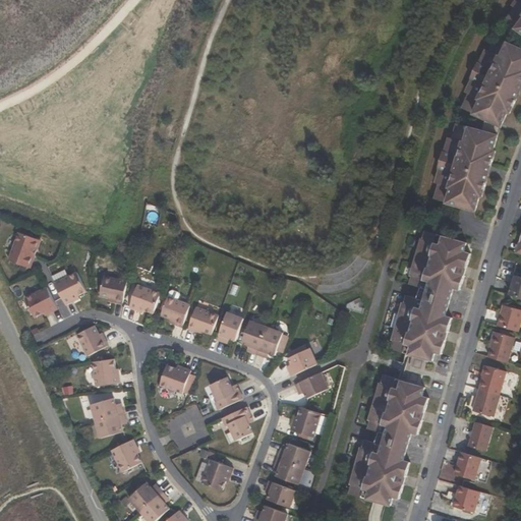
[(520,0),(512,0),(510,4),(513,6),(505,17),(520,30),(520,0)]
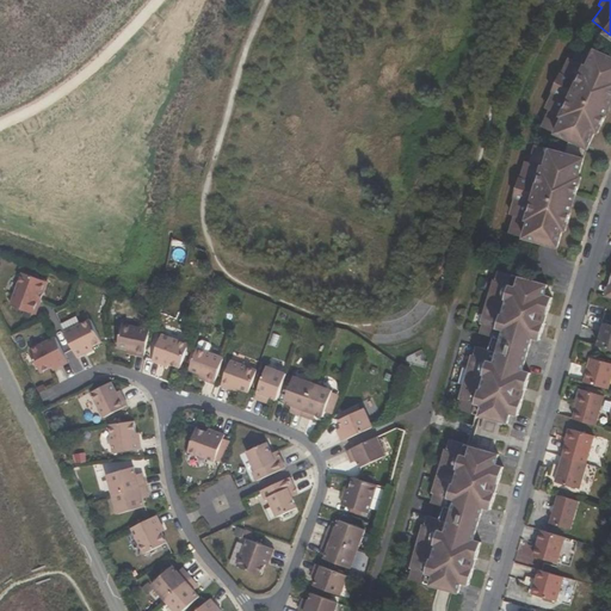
[(559,133),(586,146),(593,129),(596,131),(605,113),(602,112),(604,106),(600,105),(605,93),(610,96),(610,55),(581,41),(573,56),(569,55),(561,72),(563,72),(554,91),(553,90),(544,106),(549,109),(541,124),(559,133)]
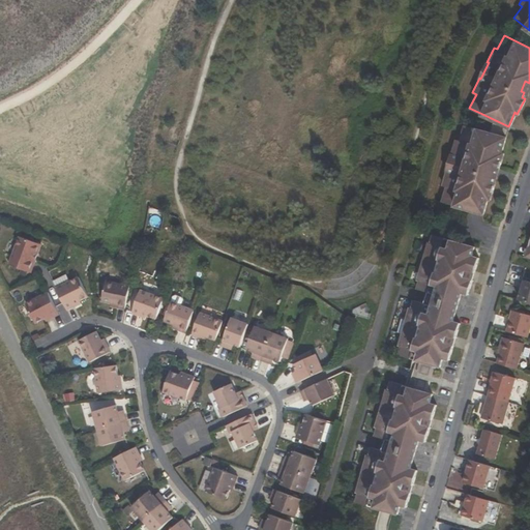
[(484,60),(476,77),(479,78),(480,79),(489,62),(487,62),(484,60)]
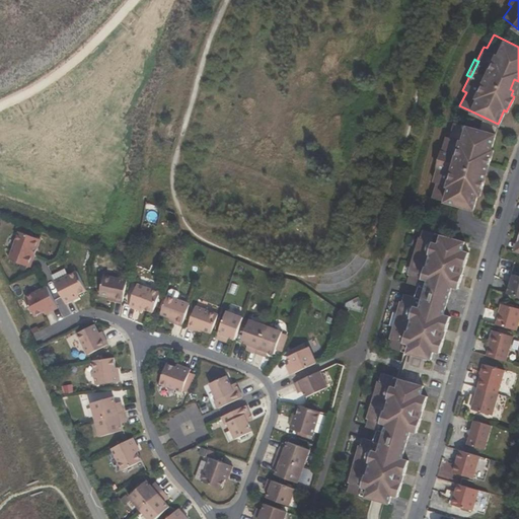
[(511,95),(514,96),(518,84),(518,81),(514,79),(510,89),(513,90),(511,95)]
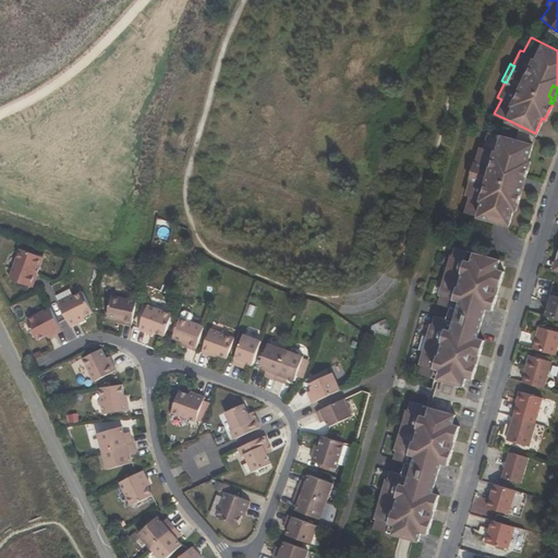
[(532,144),(535,133),(510,121),(506,135),(532,144)]
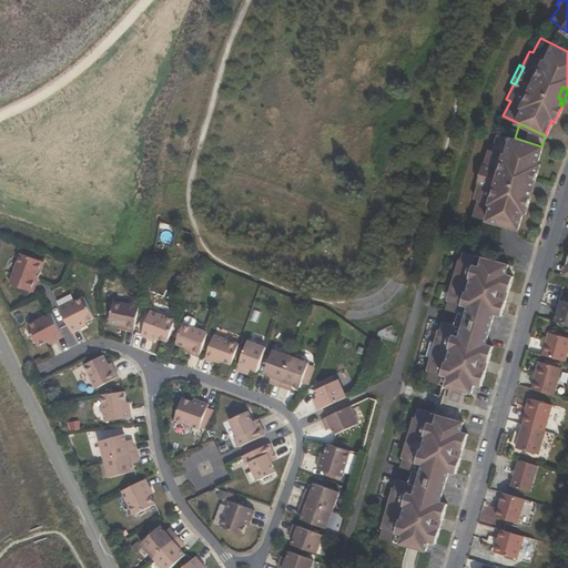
[(539,163),(537,162),(541,146),(515,138),(497,133),(493,148),(488,146),(483,162),(485,163),(478,182),(477,181),(472,198),(477,199),(472,214),(516,229),(521,212),(524,212),(528,195),(526,195),(528,190),(524,189),(527,178),(534,179),(539,163)]
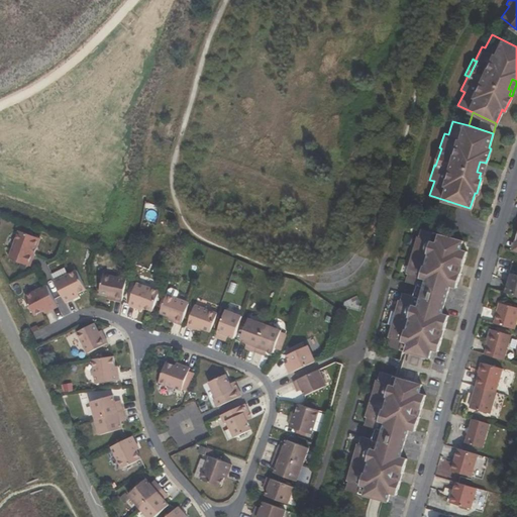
[(437,147),(432,165),(434,165),(435,166),(441,148),(439,147),(437,147)]
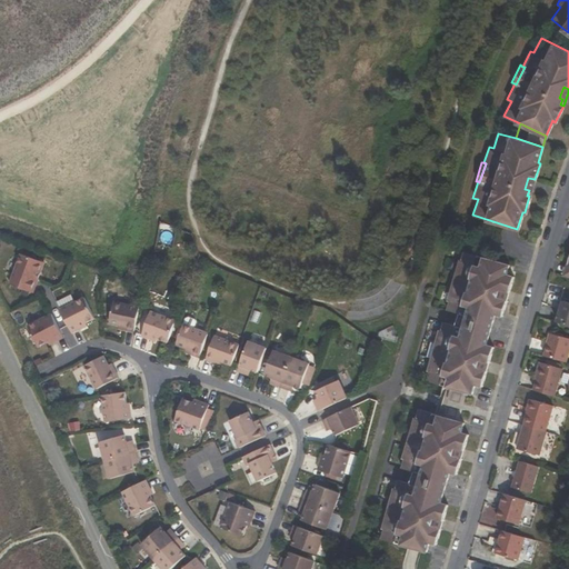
[(527,196),(529,196),(535,179),(528,178),(525,189),(529,190),(527,196)]
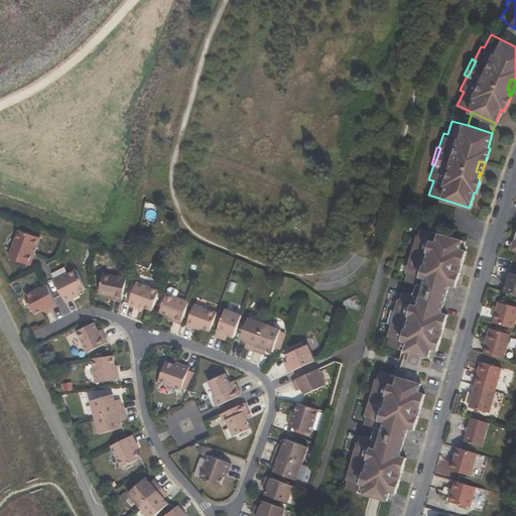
[(420,228),(417,236),(415,236),(412,247),(426,252),(432,232),(420,228)]
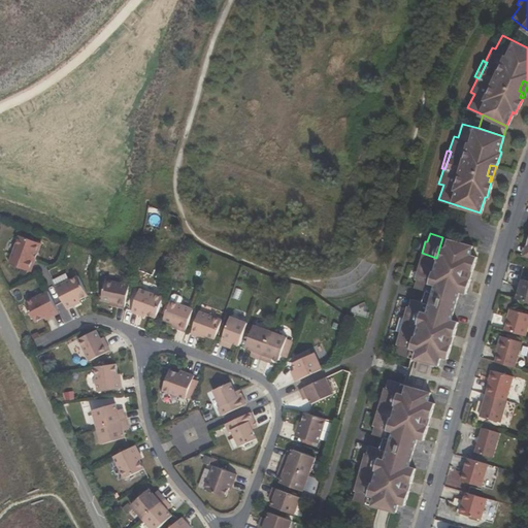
[(9,266),(32,273),(35,262),(32,261),(38,243),(20,237),(9,266)]
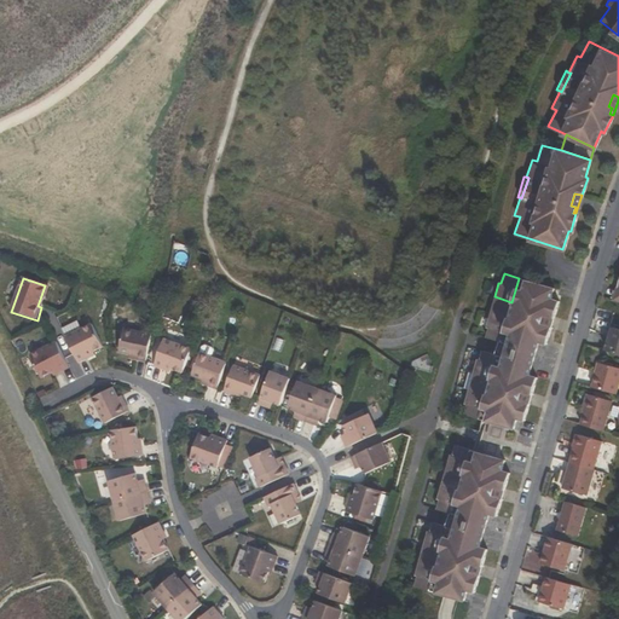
[(519,278),(512,302),(508,317),(501,341),(496,354),(489,380),(485,395),(478,418),(478,420),(513,429),(515,420),(524,421),(536,377),(528,375),(531,368),(527,366),(528,362),(532,363),(538,342),(545,345),(559,301),(551,299),(554,289),(519,278)]
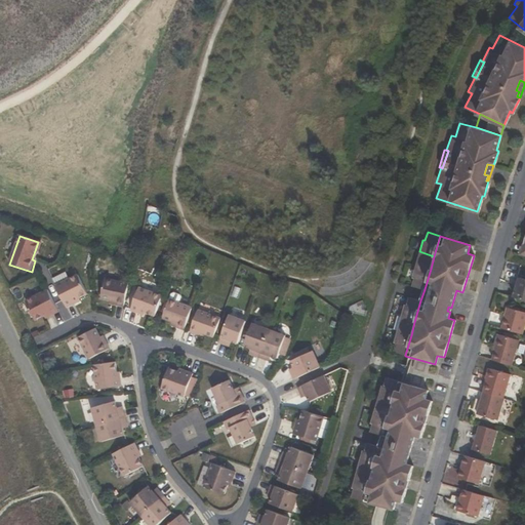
[(32,259),(35,260),(41,243),(38,242),(32,259)]
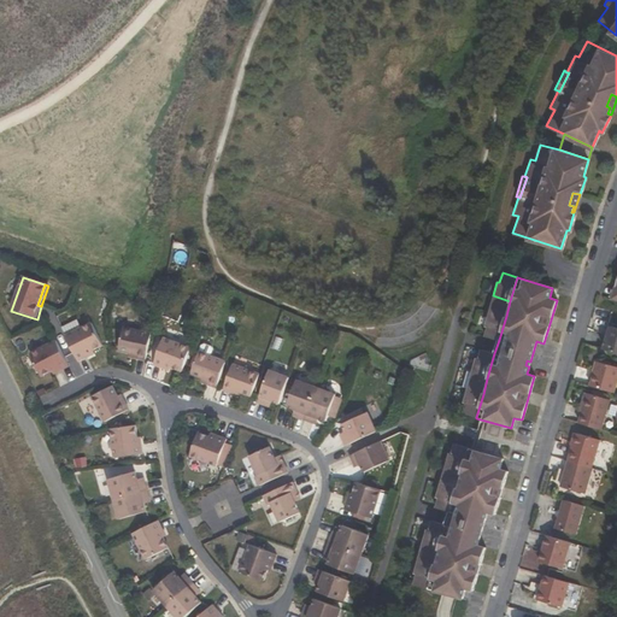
[(510,301),(493,295),(488,310),(506,316),(510,301)]
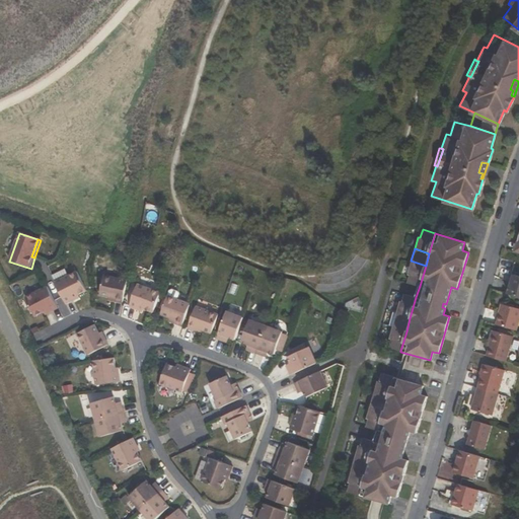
[(416,285),(420,286),(426,266),(411,261),(408,274),(410,274),(406,283),(416,285)]
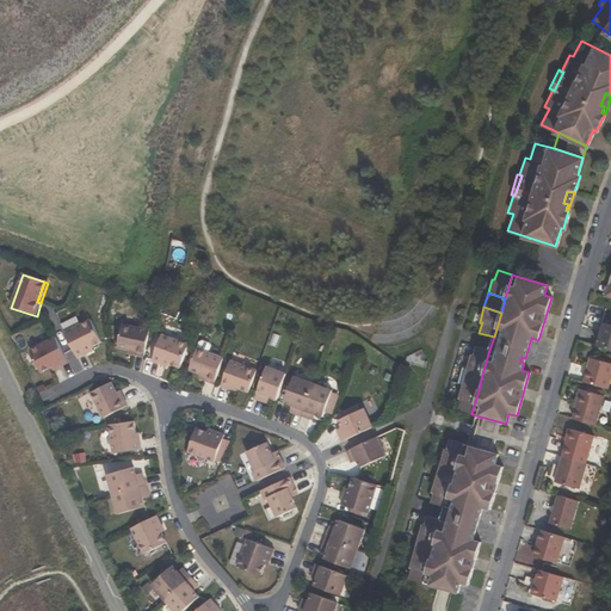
[(66,332),(79,358),(87,353),(86,351),(93,346),(104,341),(92,319),(66,332)]
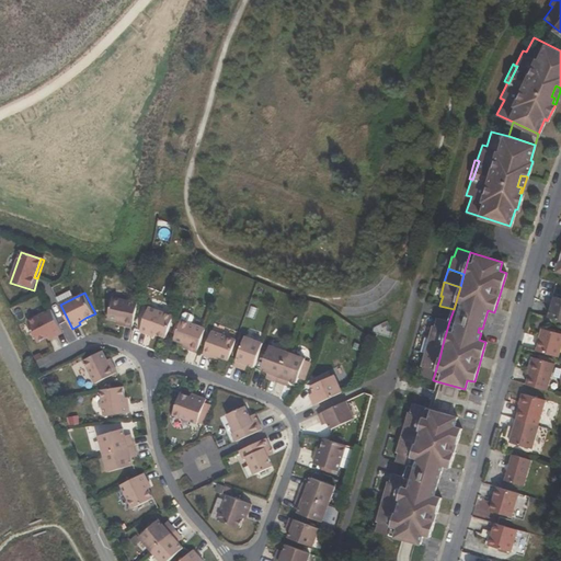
[(560,298),(554,297),(551,307),(550,308),(548,318),(560,321),(560,298)]
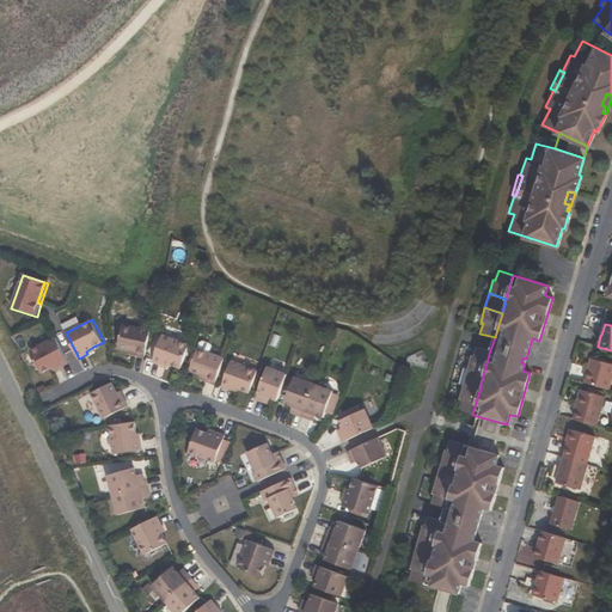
[(136,356),(146,357),(152,330),(124,325),(120,348),(130,350),(138,352),(136,356)]
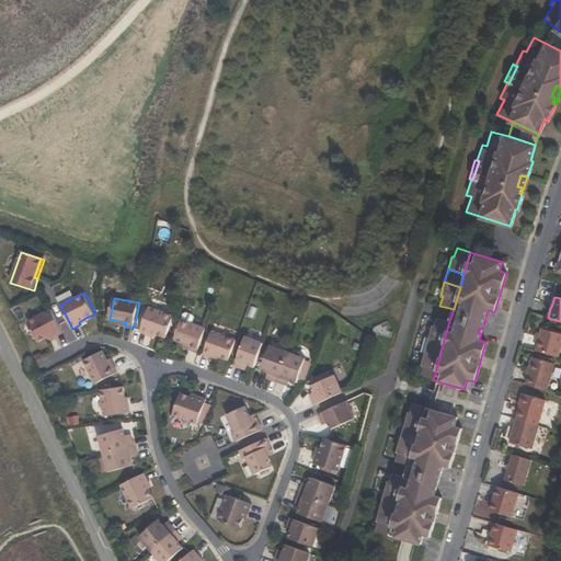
[(159,334),(168,338),(175,317),(151,307),(142,332),(150,334),(151,331),(159,334)]
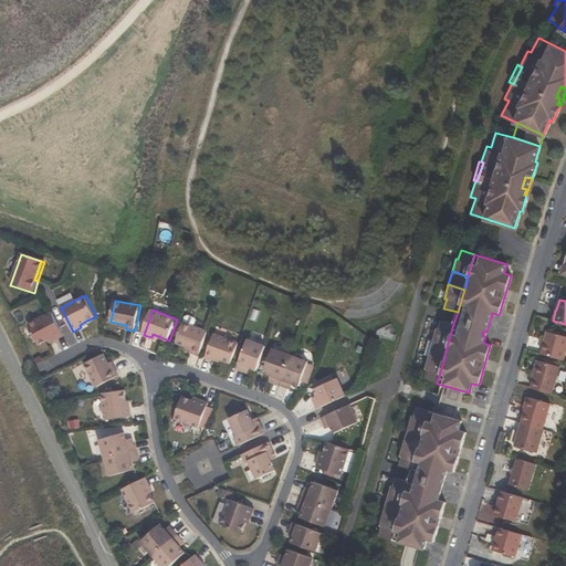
[(56,341),(64,336),(52,312),(28,324),(39,346),(49,339),(55,337),(56,341)]
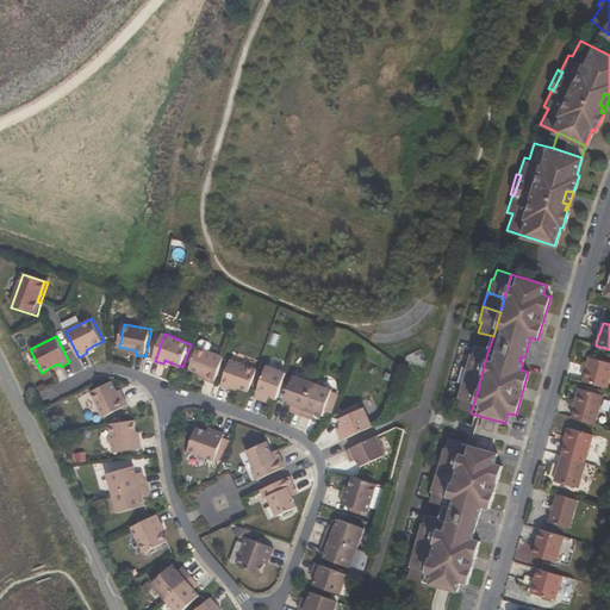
[(465,368),(481,374),(489,349),(485,348),(474,346),(471,355),(468,355),(465,368)]
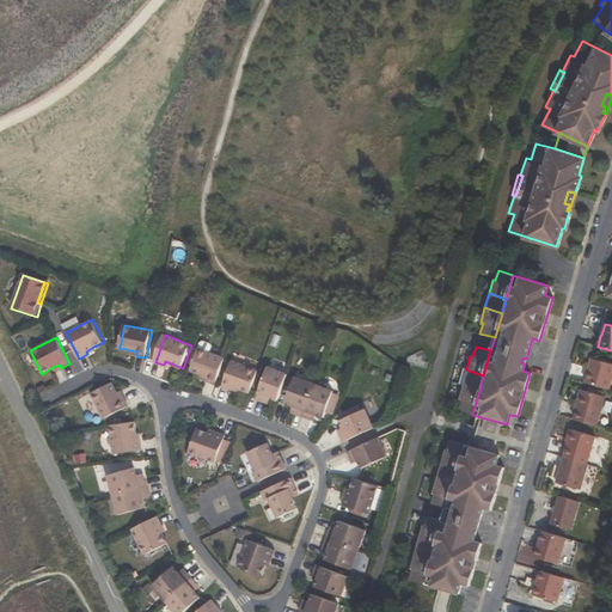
[(209,380),(218,384),(227,359),(201,348),(193,369),(203,373),(210,377),(209,380)]
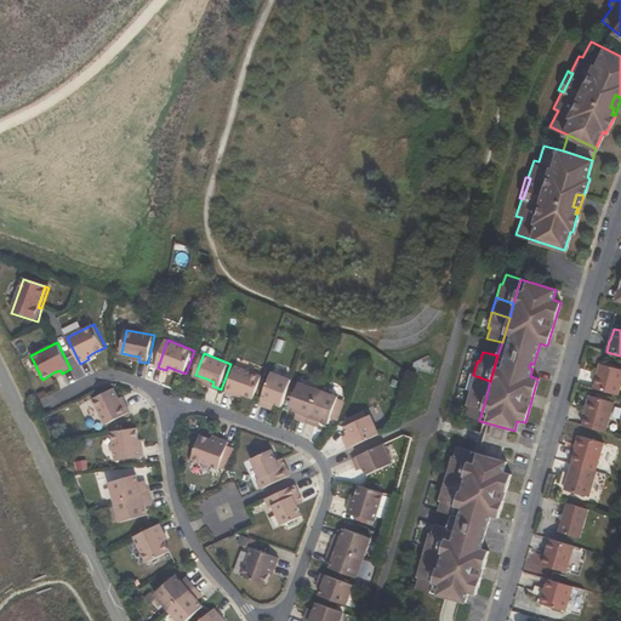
[(597,377),(593,389),(616,396),(620,380),(620,369),(602,364),(597,377)]
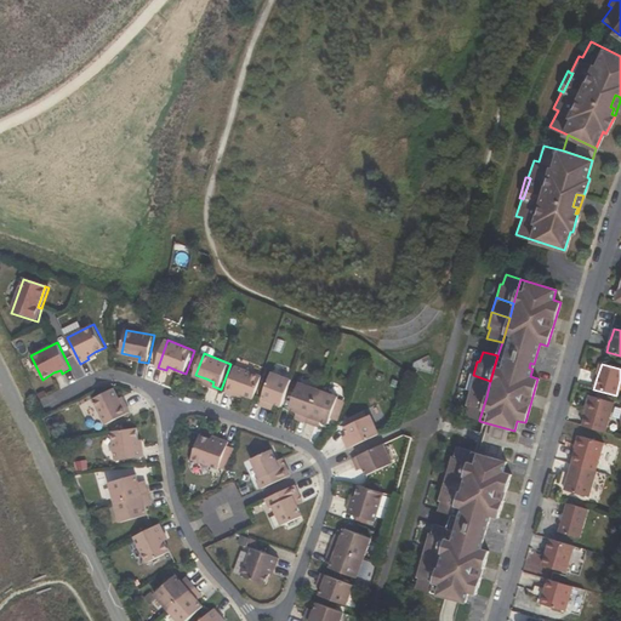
[(248,394),(258,399),(267,377),(239,368),(231,393),(239,396),(240,392),(248,394)]
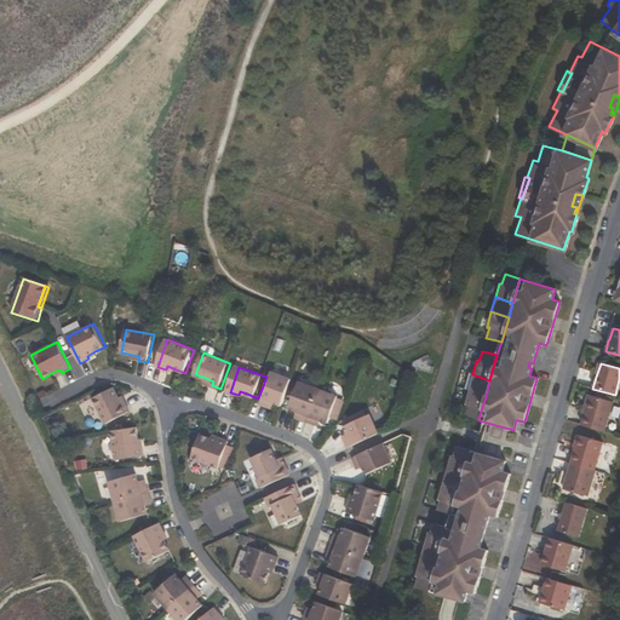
[(280,405),(286,406),(297,380),(277,373),(265,406),(273,408),(275,402),(280,405)]
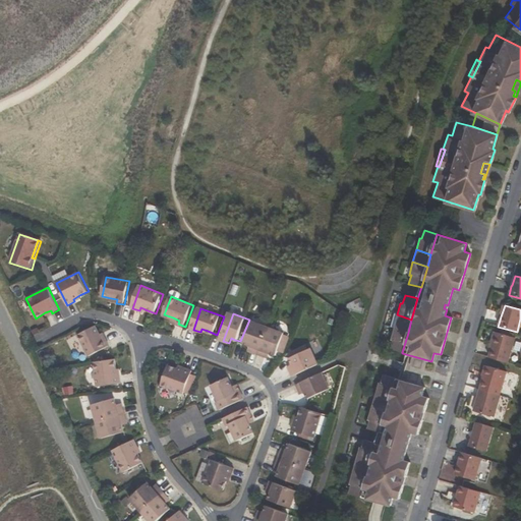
[(411,320),(397,314),(393,328),(408,333),(411,320)]
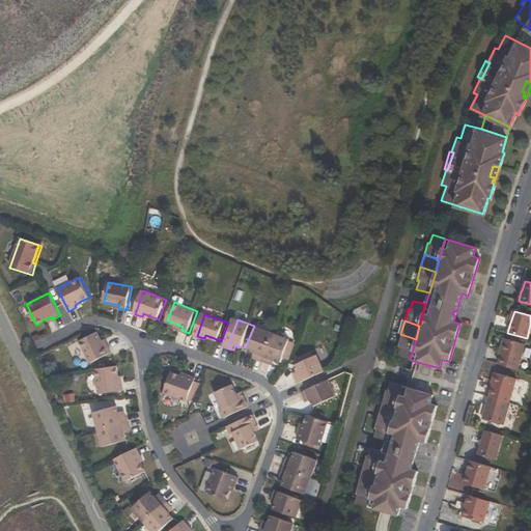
[(259,360),(267,362),(277,334),(260,328),(252,351),(257,353),(261,355),(259,360)]
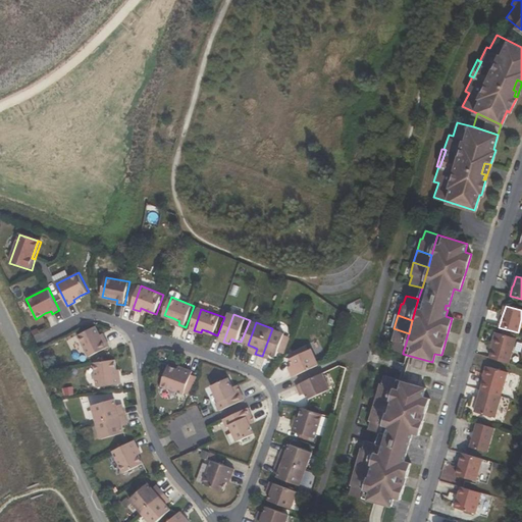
[(88,358),(109,347),(105,338),(102,341),(99,335),(95,326),(76,335),(88,358)]
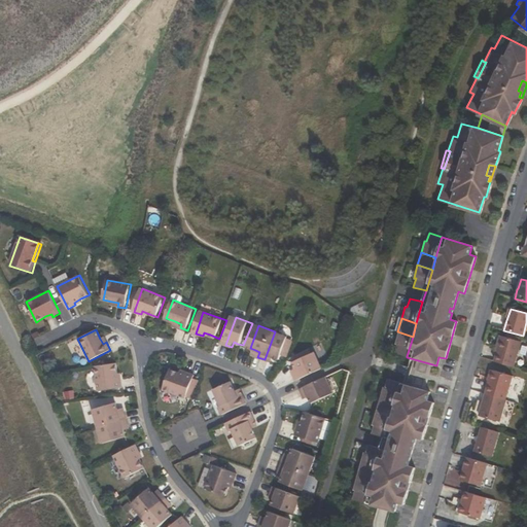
[(292,338),(275,331),(265,359),(272,361),(274,357),(278,358),(285,360),(286,356),(291,339),(292,338)]
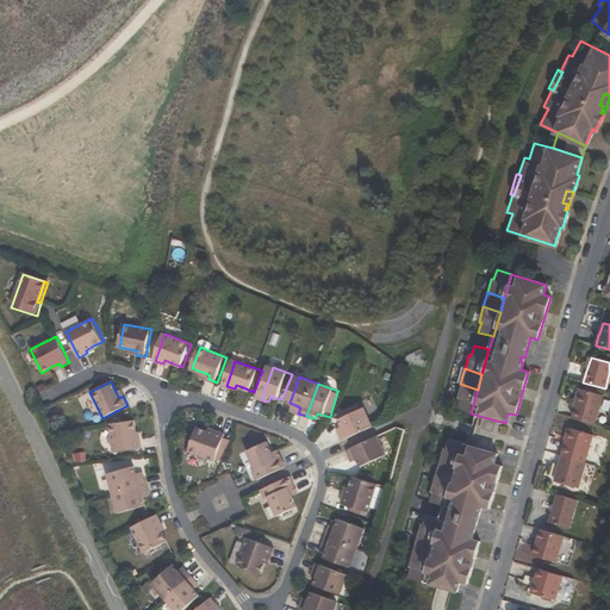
[(459,398),(455,408),(471,412),(478,390),(460,384),(456,397),(459,398)]
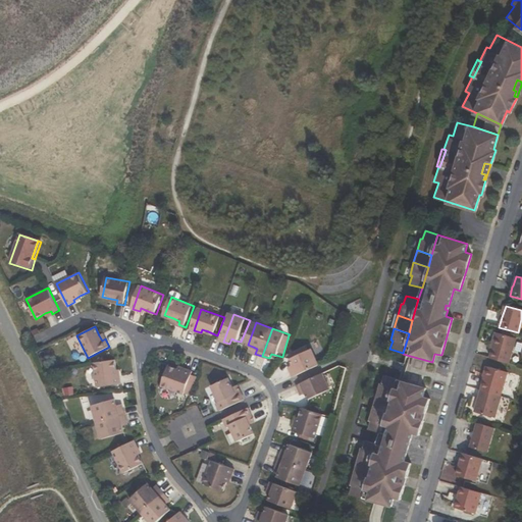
[(515,336),(498,331),(491,349),(488,358),(507,363),(515,336)]
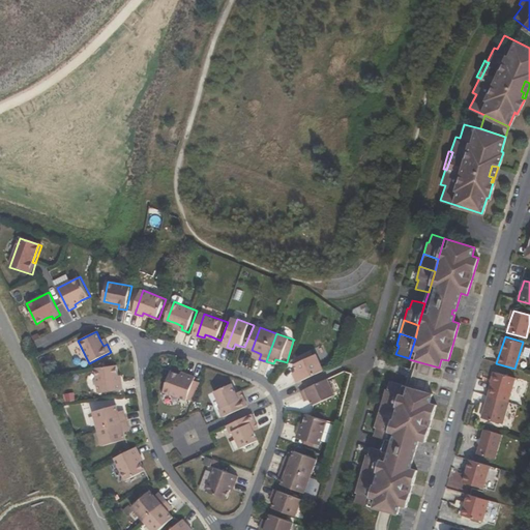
[(288,358),(293,360),(299,343),(293,341),(288,358)]
